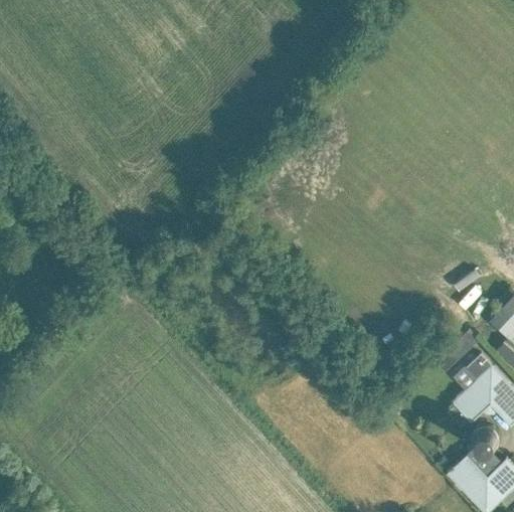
[(457,356),(479,337),(470,328),(449,347),(457,356)]
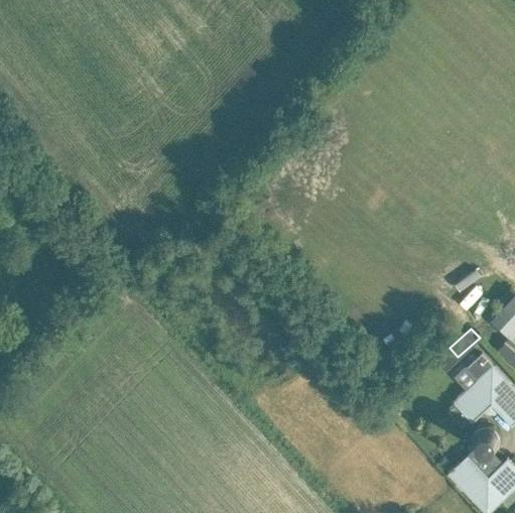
[(514,342),(509,338),(498,352),(514,365),(514,342)]
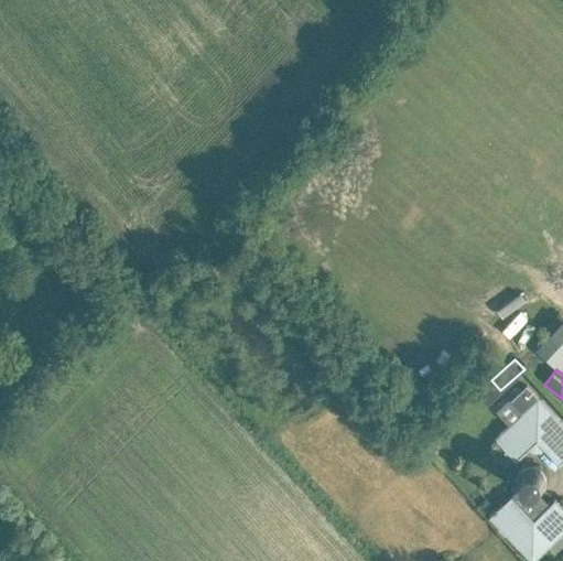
[(562,423),(528,386),(511,401),(527,418),(515,430),(510,425),(495,440),(494,441),(517,463),(529,450),(532,454),(541,454),(544,451),(558,465),(562,460),(562,423)]
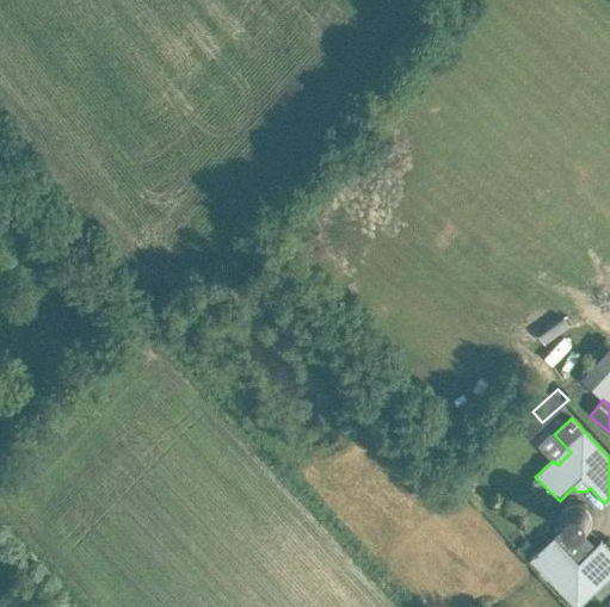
[(587,533),(593,521),(593,520),(593,519),(593,515),(592,513),(591,512),(590,509),(587,507),(585,506),(583,505),(581,503),(578,503),(574,503),(572,503),(571,505),(568,506),(565,508),(562,511),(561,512),(561,513),(560,515),(560,518),(560,520),(560,522),(560,524),(560,526),(561,527),(562,528),(562,531),(564,532),(566,534),(570,536),(572,537),(575,537),(579,537),(583,537),(584,536),(585,534),(587,533)]
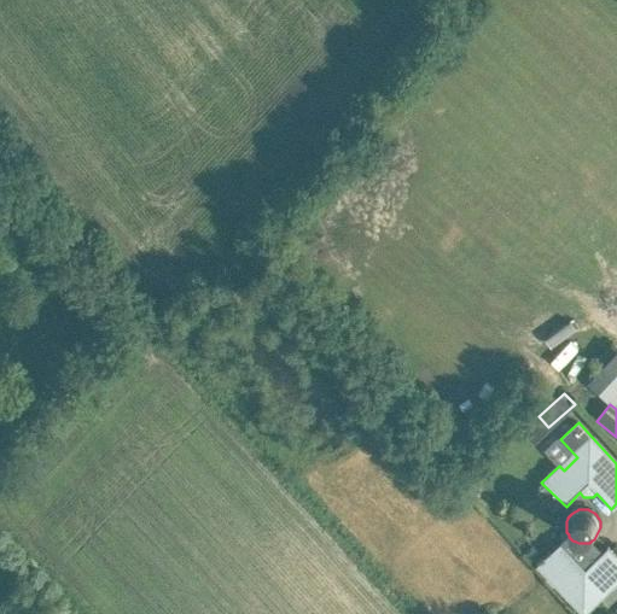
[(616,556),(609,548),(594,562),(591,557),(581,557),(578,561),(562,544),(536,568),(580,613),(588,613),(603,601),(598,596),(615,580),(616,582),(616,556)]
